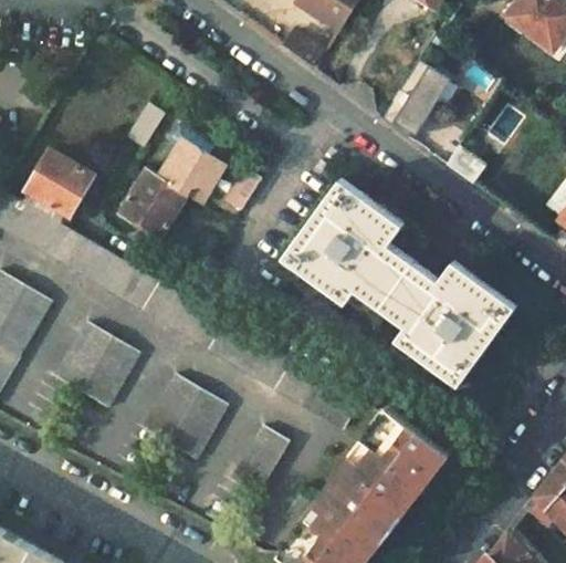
[(301,0),(300,2),(342,29),(359,0),(301,0)]
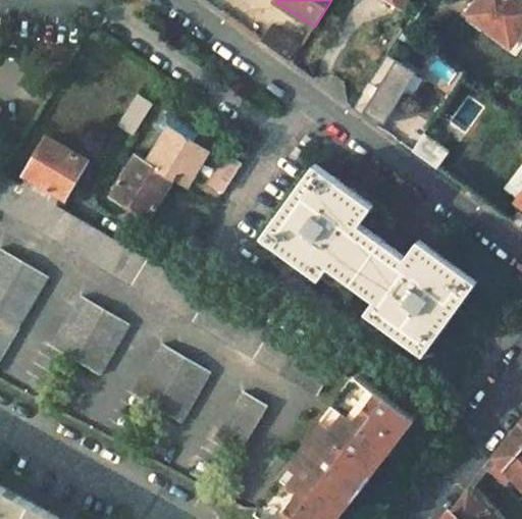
[(508,46),(521,29),(521,5),(515,0),(480,0),(468,15),(508,46)]
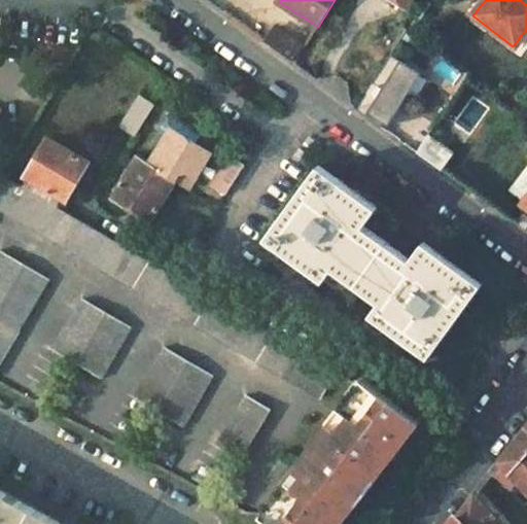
[(291,62),(304,43),(277,26),(265,42),(291,62)]
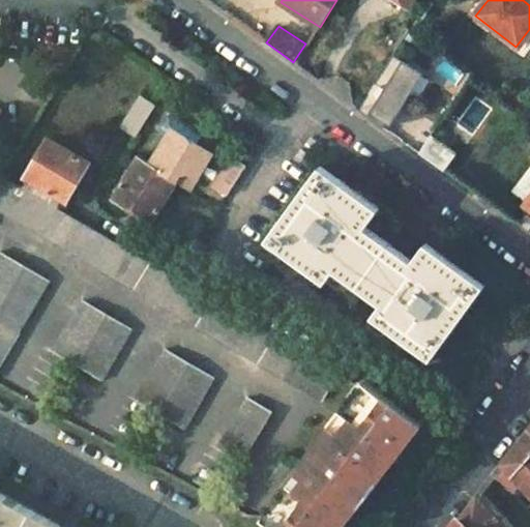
[(359,111),(374,122),(412,65),(395,54),(359,111)]
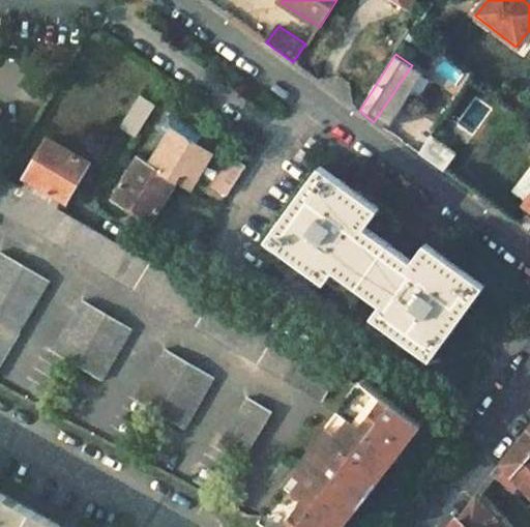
[(158,106),(143,96),(123,127),(140,137),(158,106)]
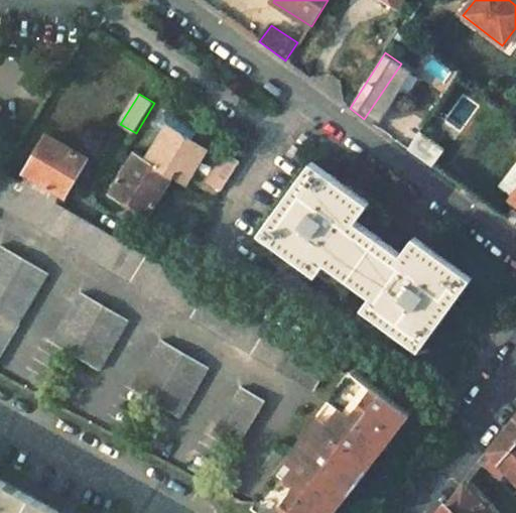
[(420,135),(426,125),(413,117),(396,142),(409,151),(420,135)]
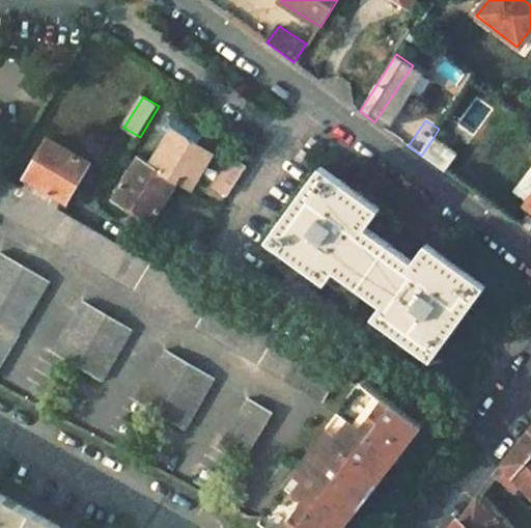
[(213,157),(173,132),(150,168),(176,184),(191,193),(213,157)]
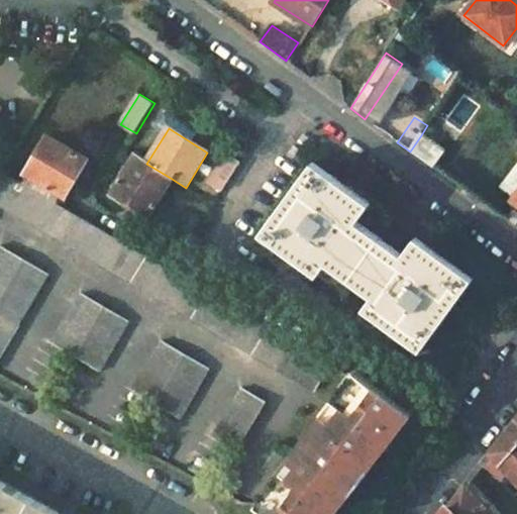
[(410,151),(433,170),(444,151),(421,135),(410,151)]
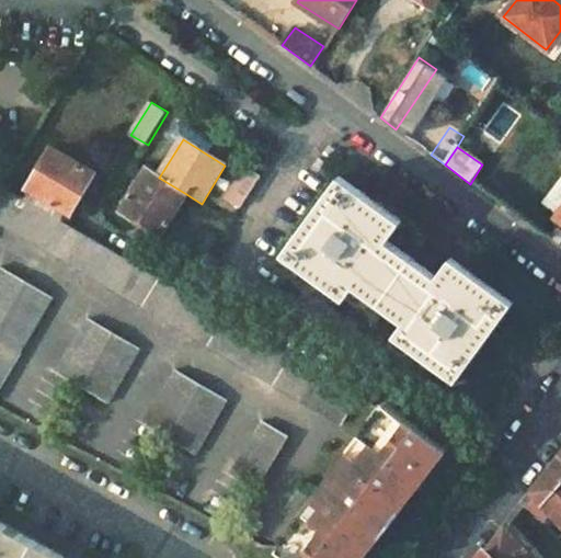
[(71,213),(94,174),(55,150),(31,188),(71,213)]
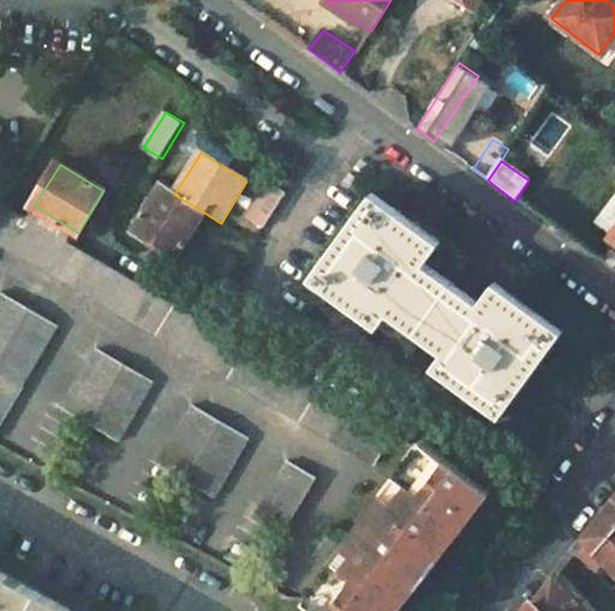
[(357,168),(352,165),(346,174),(351,178),(357,168)]
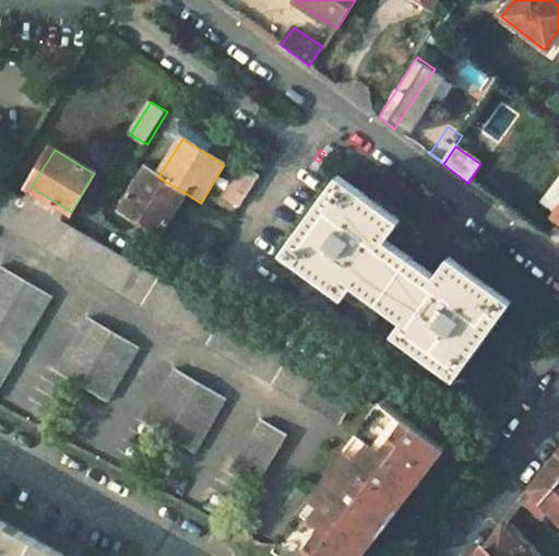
[(262,173),(248,164),(229,196),(242,205),(262,173)]
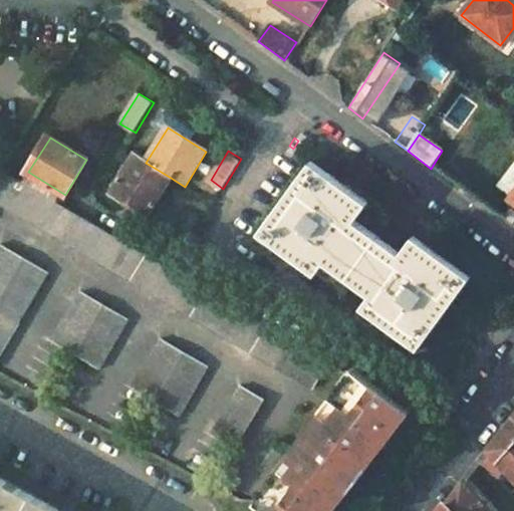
[(133,156),(110,193),(148,216),(171,178),(146,163),(133,156)]
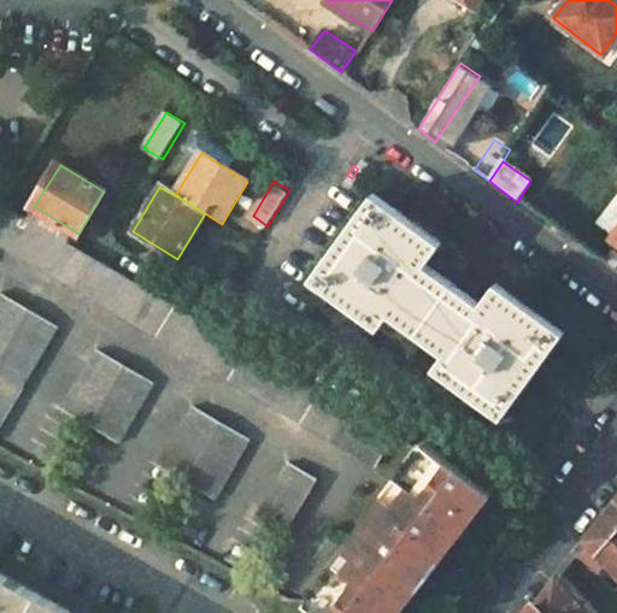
[(435,365),(504,413),(512,401),(565,326),(495,278),(480,300),(427,263),(441,240),(427,231),(369,190),(309,276),(381,326),(391,312),(445,352),(435,365)]
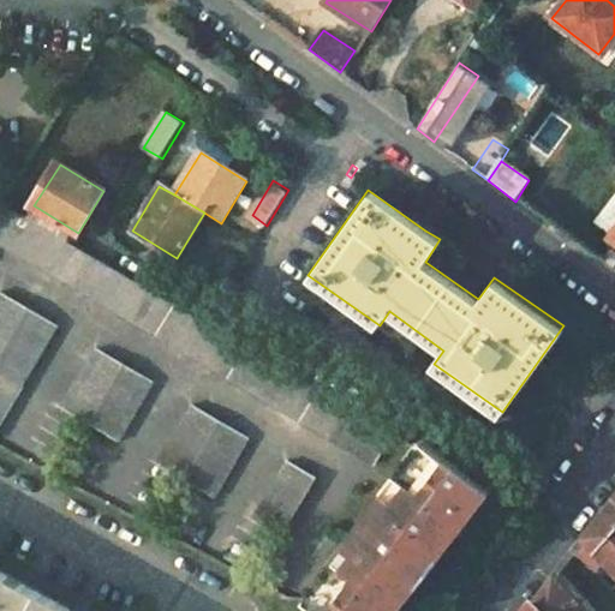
[(0,246),(372,466),(392,435),(4,203),(0,207),(0,246)]
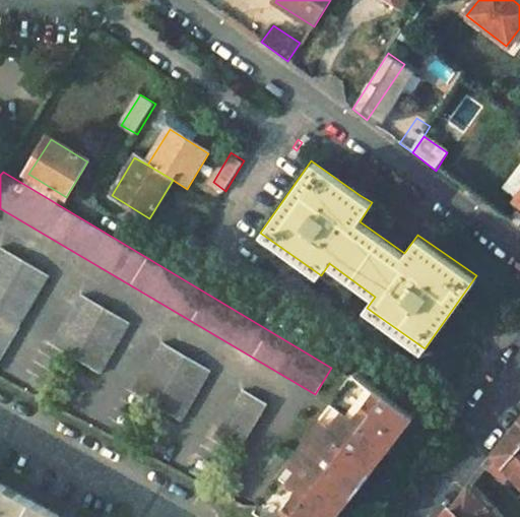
[(0,314),(19,326),(48,276),(0,248),(0,314)]
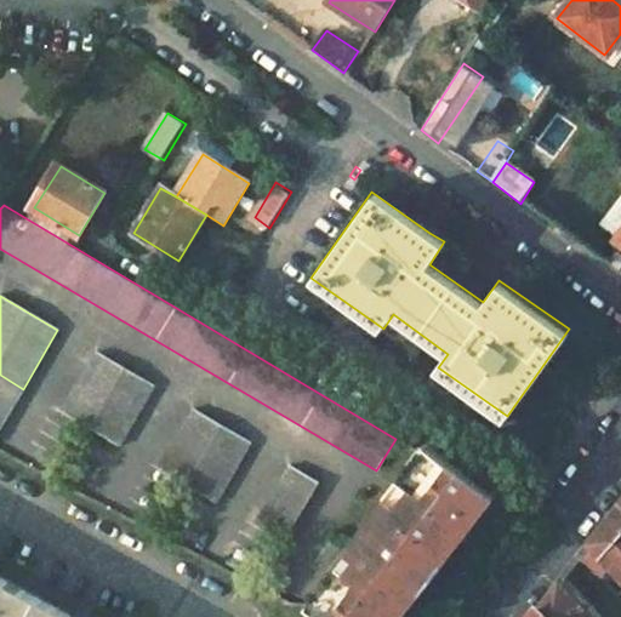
[(119,445),(153,386),(97,353),(62,411),(119,445)]
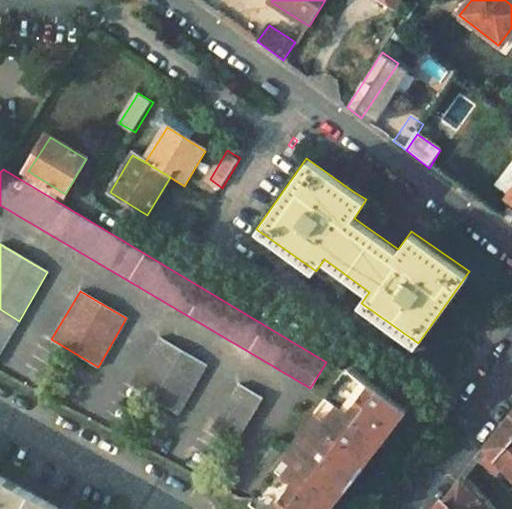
[(0,309),(0,355),(19,321),(0,309)]
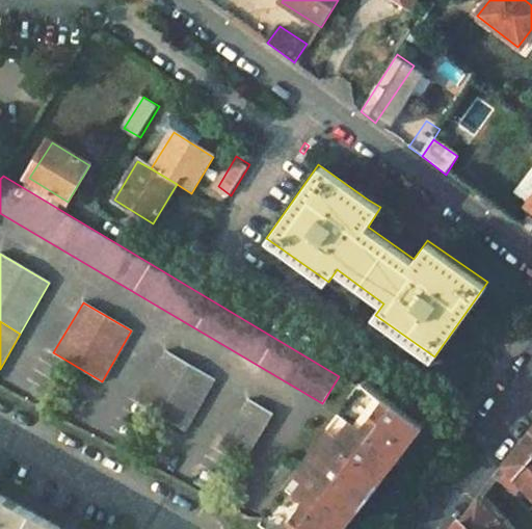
[(184,429),(212,378),(165,350),(136,401),(184,429)]
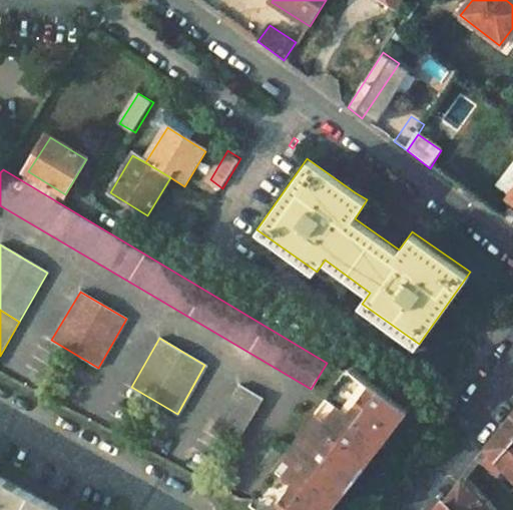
[(355,370),(317,414),(326,421),(363,377),(355,370)]
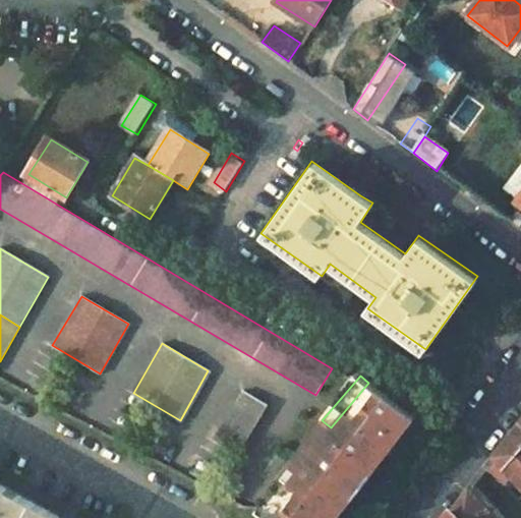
[(367,474),(412,414),(397,405),(368,383),(331,427),(322,420),(285,463),(288,466),(295,472),(280,494),(310,517),(331,517),(352,491),(348,487),(361,470),(367,474)]
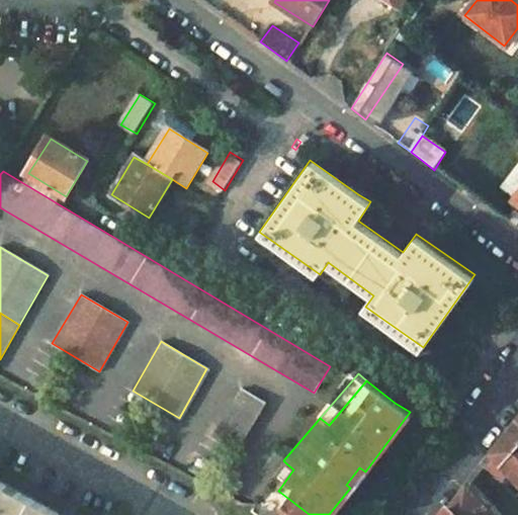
[(238,451),(266,403),(242,388),(213,437),(238,451)]
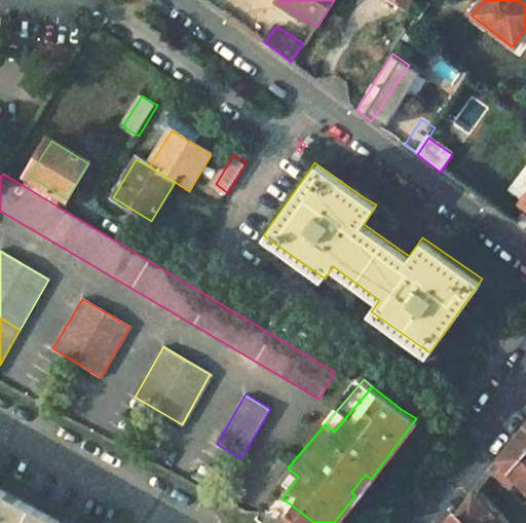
[(416,418),(371,479),(365,475),(351,492),(355,495),(334,522),(342,522),(397,452),(421,421),(416,418)]
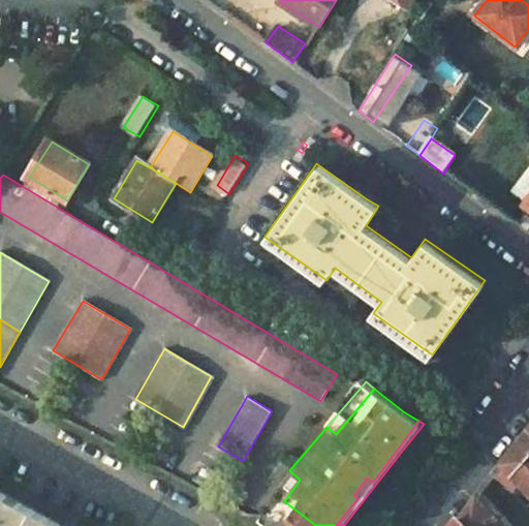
[(528,439),(500,474),(512,488),(528,505),(528,439)]
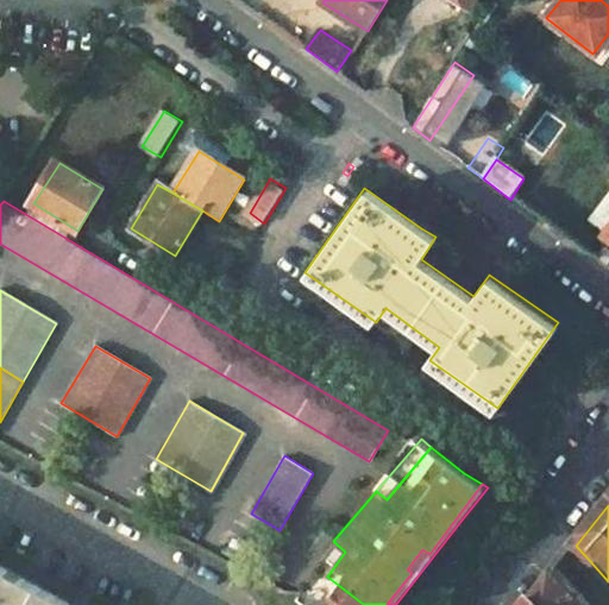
[(337,544),(318,568),(327,577),(345,552),(337,544)]
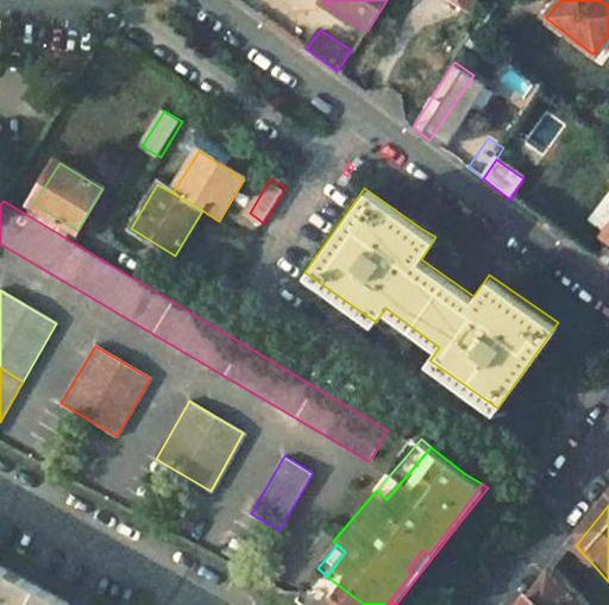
[(569,555),(583,567),(590,561),(576,546),(569,555)]
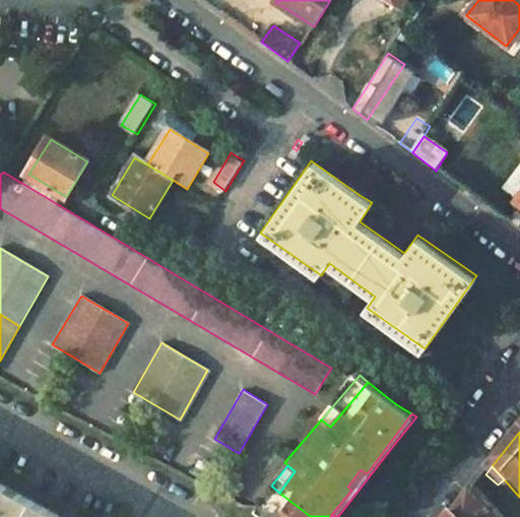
[(63,516),(0,481),(0,516),(63,516)]
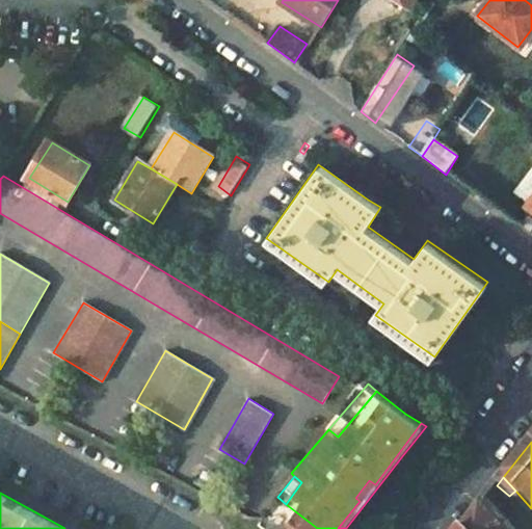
[(277,497),(276,497),(260,519),(271,528),(317,528),(286,504),(277,497)]
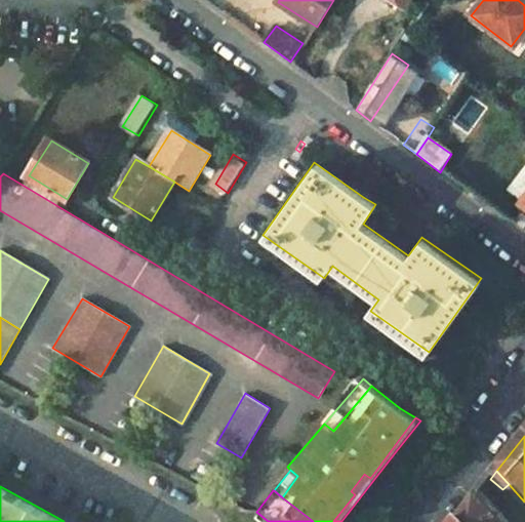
[(499,521),(476,497),(469,507),(456,521),(499,521)]
